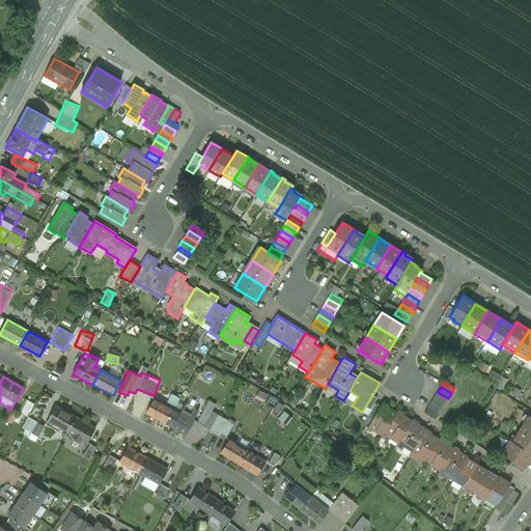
[(521,399),(524,392),(514,388),(511,394),(521,399)]
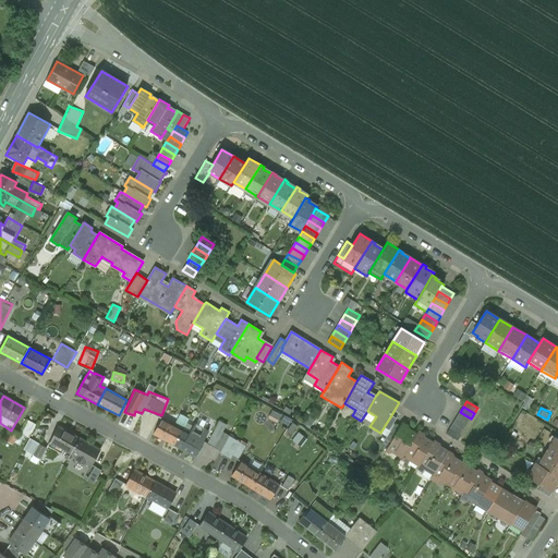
[(471,419),(460,412),(457,417),(468,424),(471,419)]
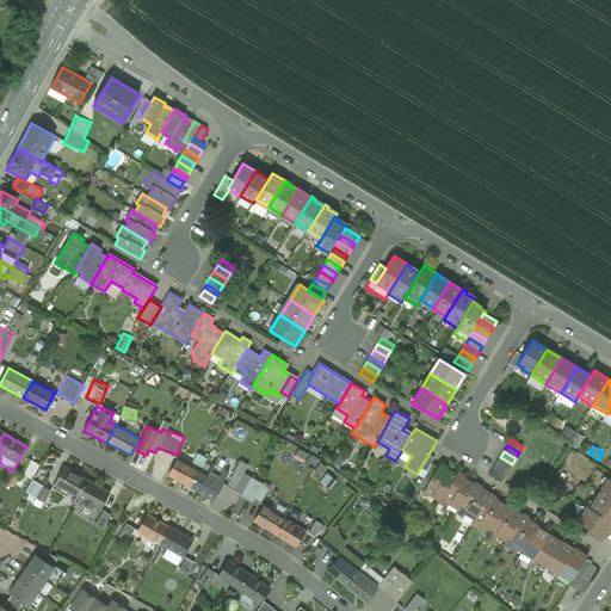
[(201,470),(207,458),(197,454),(191,466),(177,458),(168,475),(191,488),(201,470)]
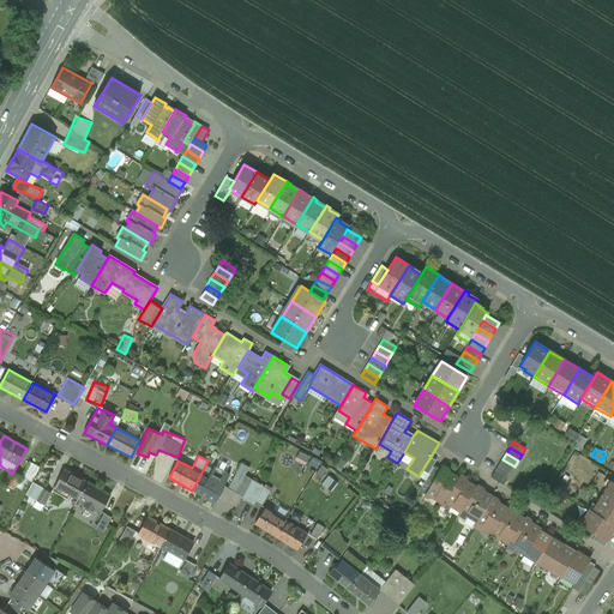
[(428,474),(437,461),(431,457),(422,470),(428,474)]
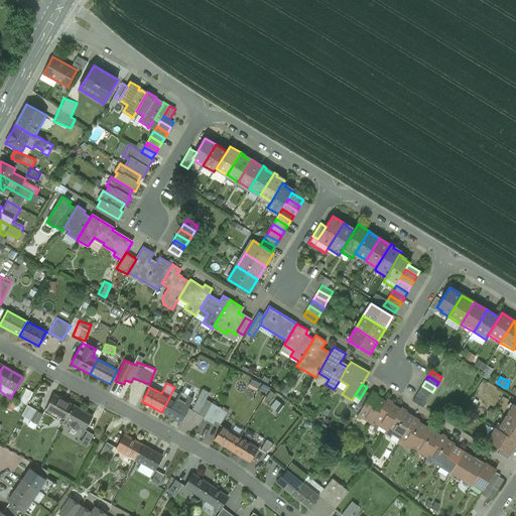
[(432,392),(422,386),(419,391),(429,397),(432,392)]
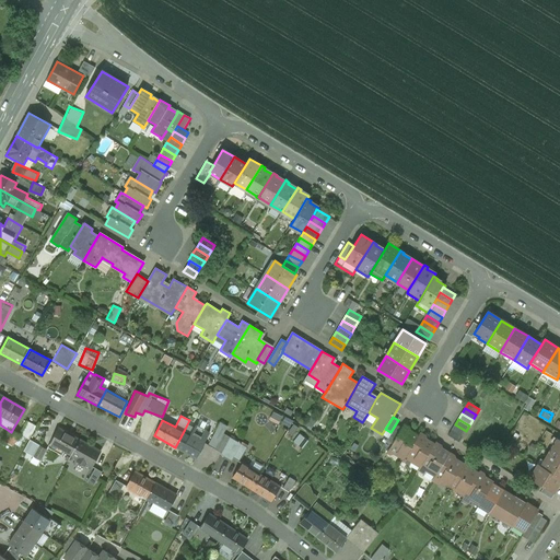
[(30,435),(34,423),(26,420),(22,432),(30,435)]
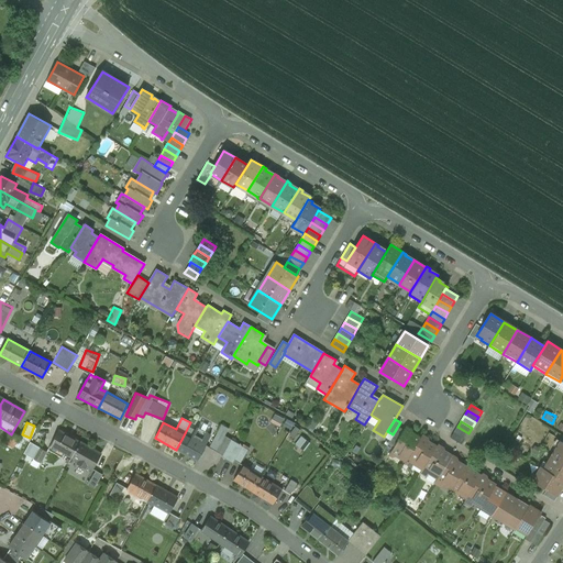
[(221,423),(209,449),(234,461),(239,452),(245,455),(249,448),(224,437),(229,428),(221,423)]
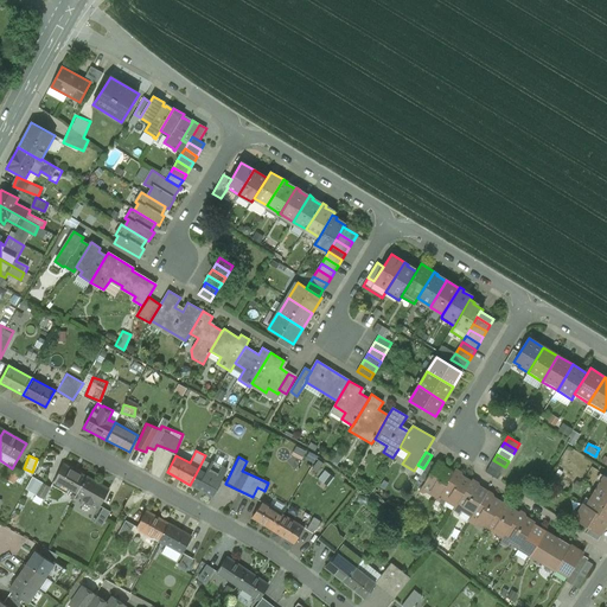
[(505,467),(493,460),(489,466),(502,473),(505,467)]
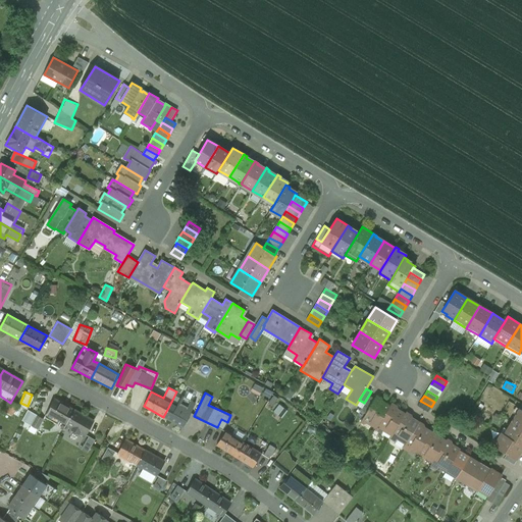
[(177,406),(171,402),(163,417),(183,427),(196,404),(183,397),(177,406)]
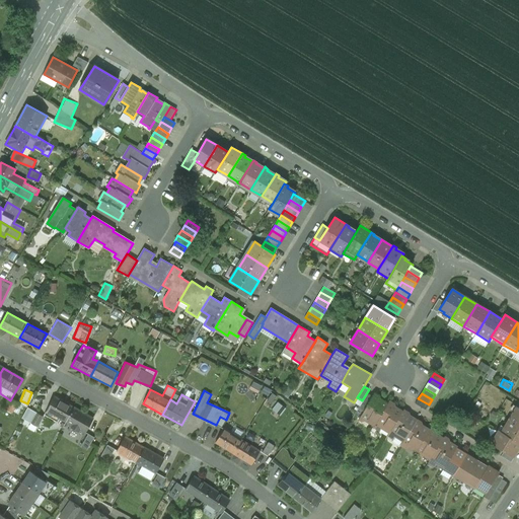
[(372,397),(367,394),(359,409),(364,413),(372,397)]
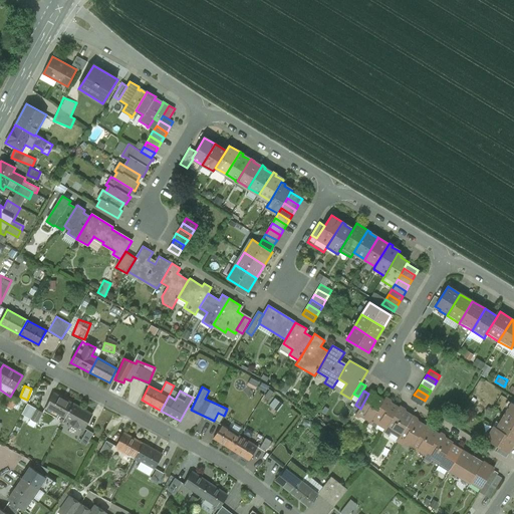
[(54,393),(44,411),(57,418),(59,415),(65,419),(73,404),(54,393)]
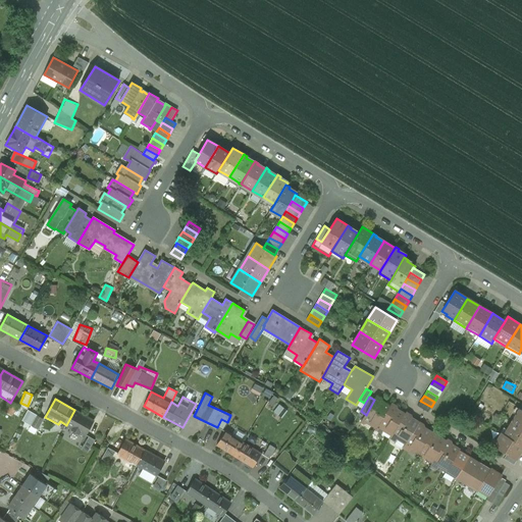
[(389,407),(375,399),(374,400),(366,415),(363,419),(377,428),(378,427),(389,407)]
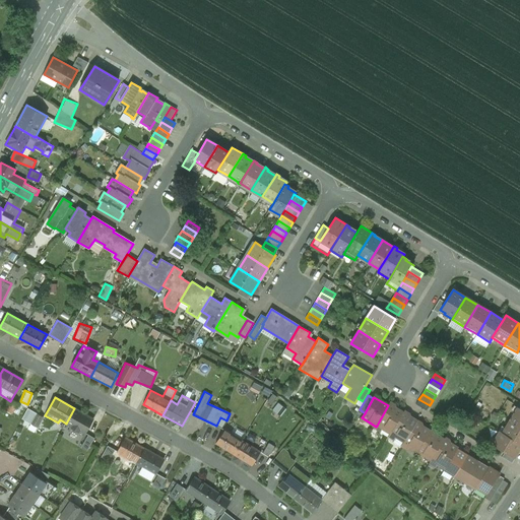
[(430,405),(418,399),(415,404),(427,410),(430,405)]
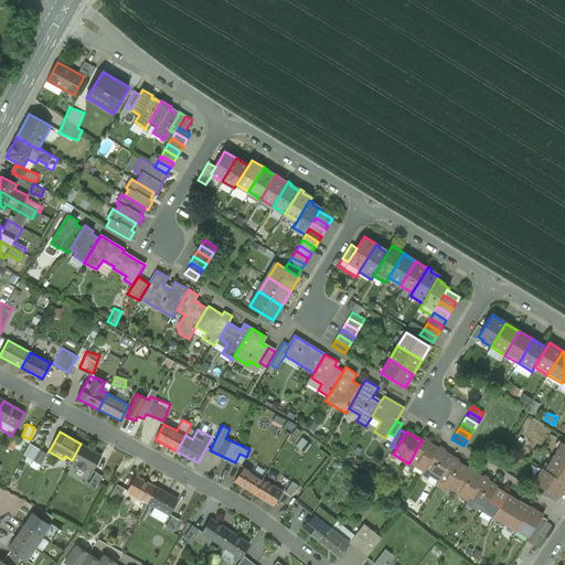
[(438,448),(423,439),(422,440),(409,462),(424,471),(438,448)]
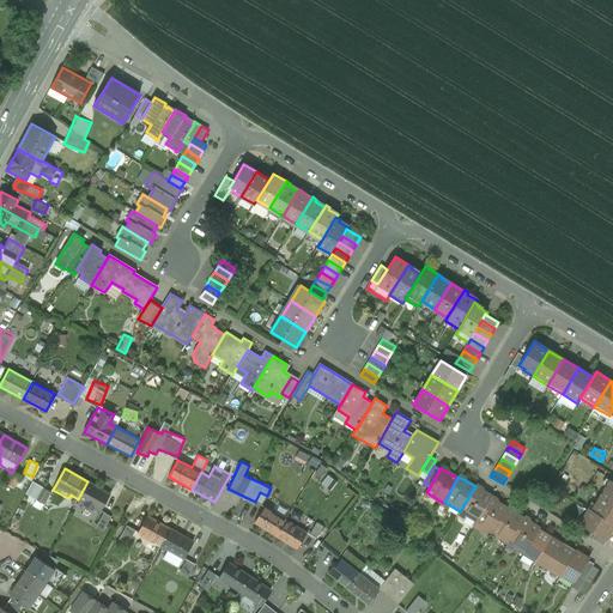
[(601,496),(612,502),(612,481),(611,480),(601,496)]
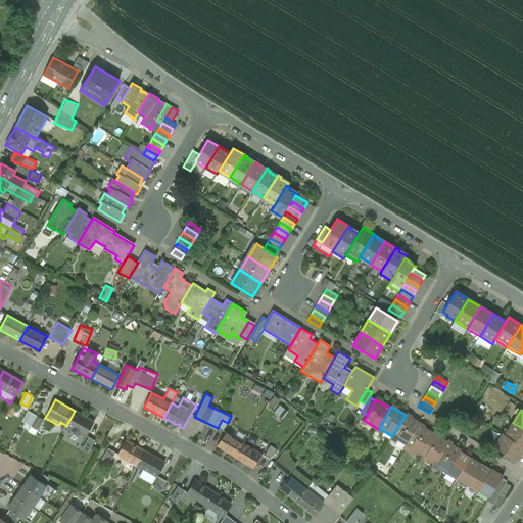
[(75,411),(66,426),(73,429),(72,431),(80,435),(81,433),(86,436),(94,422),(75,411)]
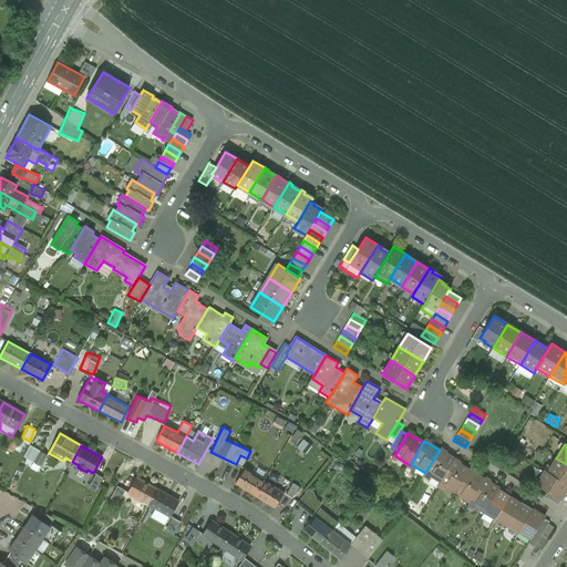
[(32,463),(41,467),(48,454),(39,450),(32,463)]
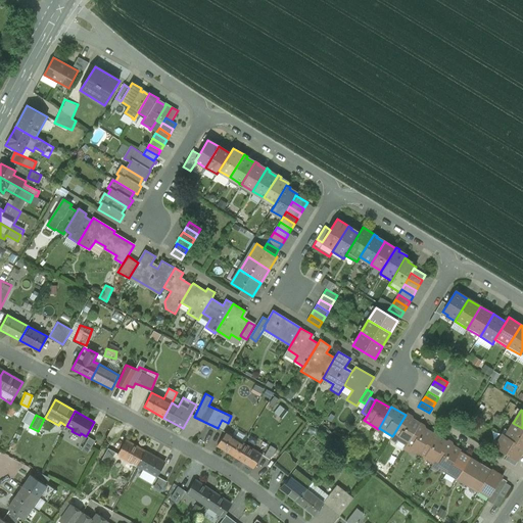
[(420,424),(406,415),(392,436),(407,444),(419,425),(420,424)]
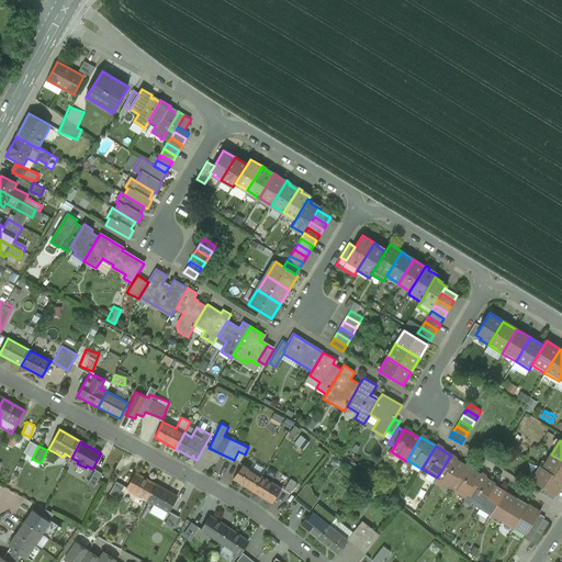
[(561,479),(561,460),(551,454),(543,468),(561,479)]
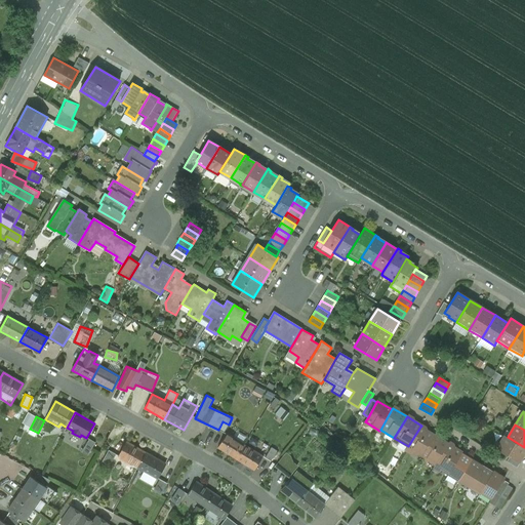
[(434,435),(420,427),(408,446),(407,448),(421,456),(434,435)]
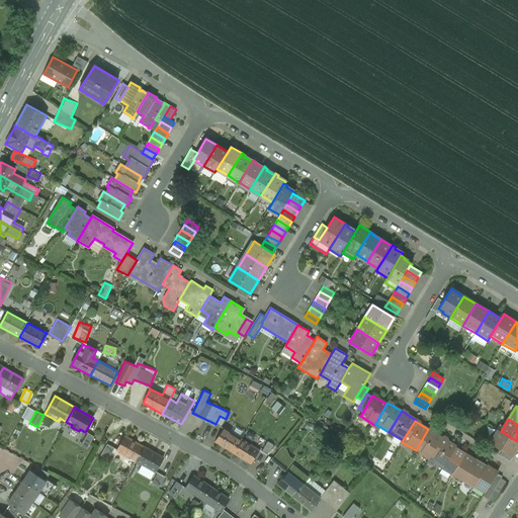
[(233,453),(242,439),(224,428),(214,442),(233,453)]
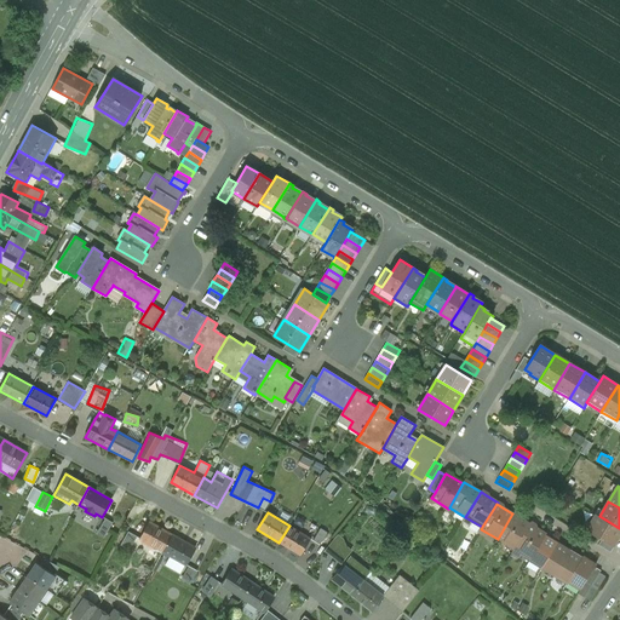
[(529,524),(512,514),(498,539),(514,549),(529,524)]
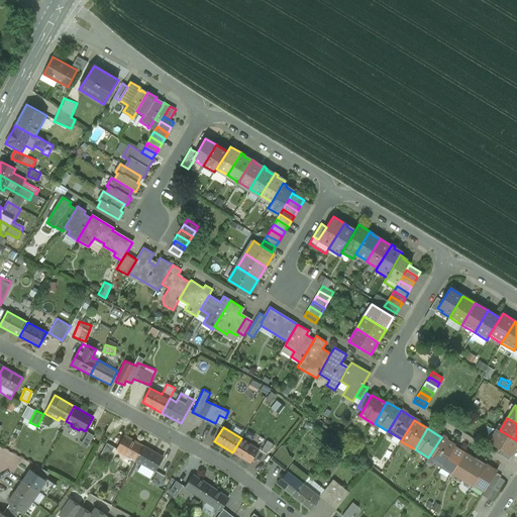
[(516,444),(516,440),(500,430),(497,429),(489,441),(502,449),(511,454),(516,444)]
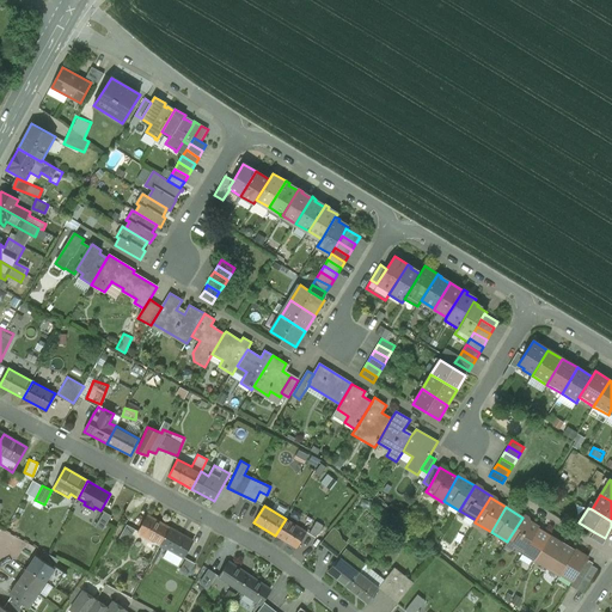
[(103,510),(96,527),(104,531),(110,513),(103,510)]
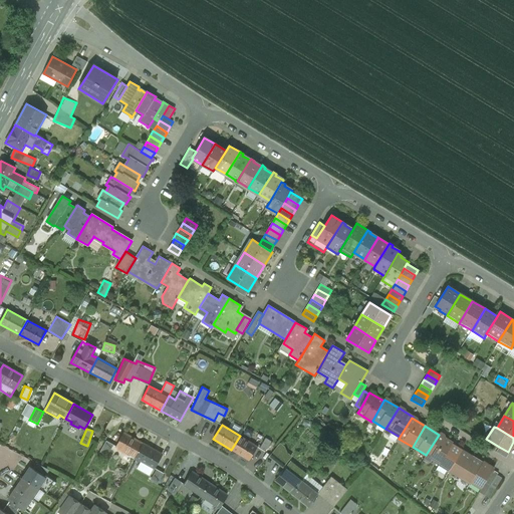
[(135,458),(143,444),(123,433),(115,447),(135,458)]
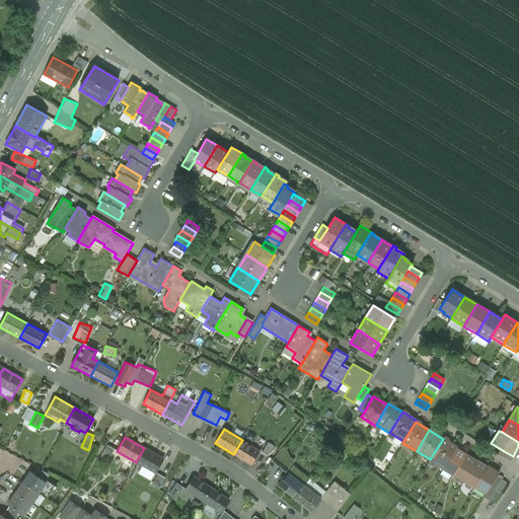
[(457,447),(443,439),(430,459),(444,467),(456,448),(457,447)]
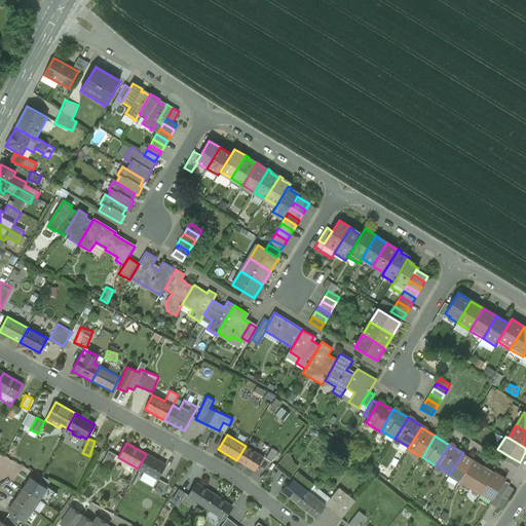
[(255,472),(264,457),(246,446),(236,460),(255,472)]
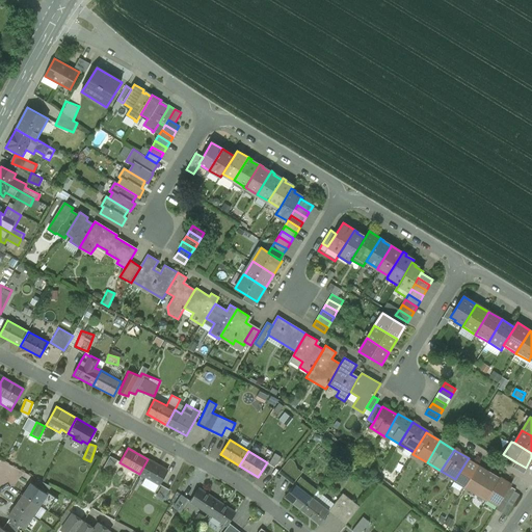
[(269,463),(276,467),(282,456),(274,453),(269,463)]
